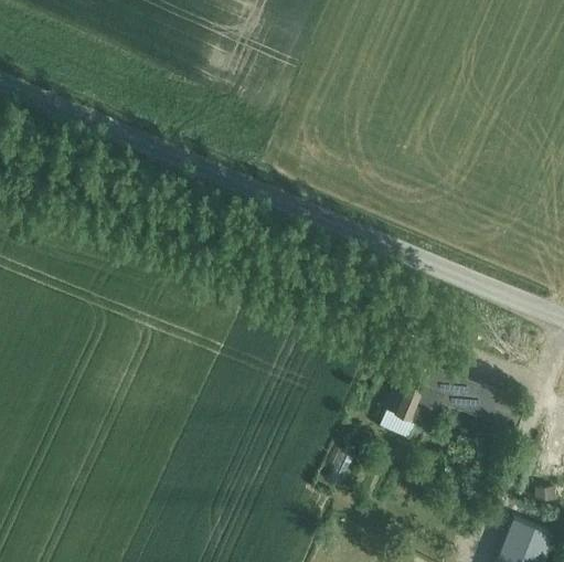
[(438,356),(414,346),(380,425),(408,437),(415,421),(432,427),(443,401),(454,374),(434,367),(438,356)]
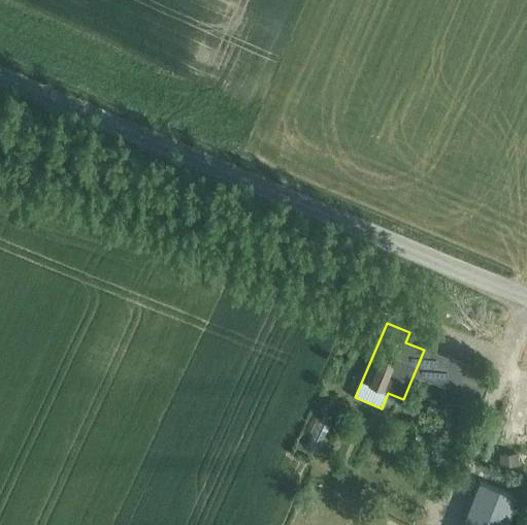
[(424,350),(414,374),(469,397),(480,371),(424,350)]
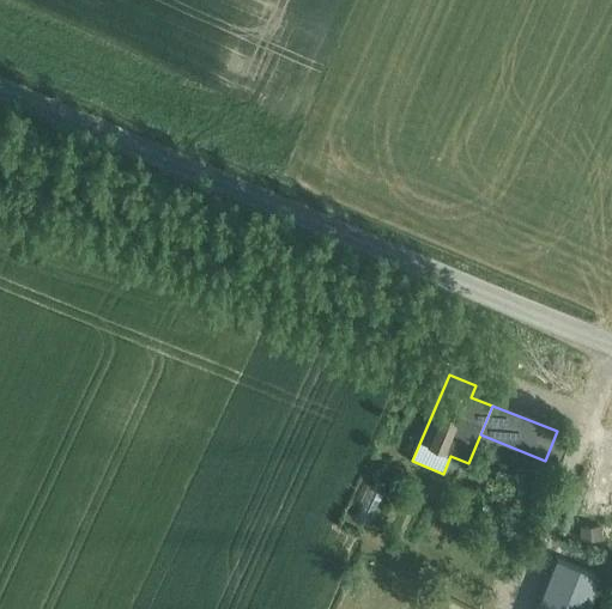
[(557,431),(545,461),(559,467),(571,437),(557,431)]
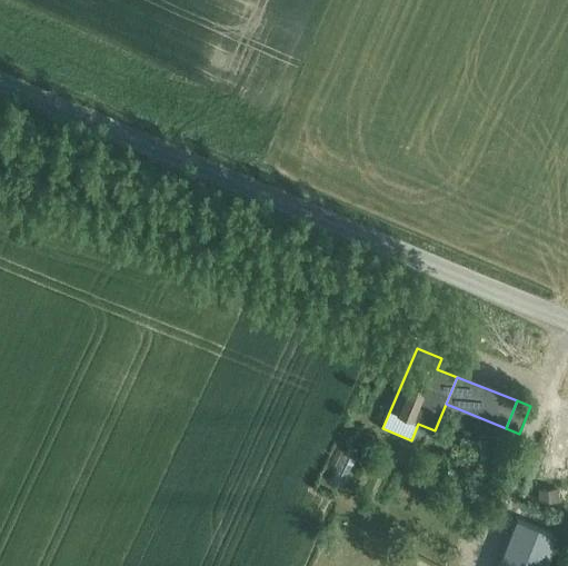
[(341,455),(328,484),(344,489),(357,462),(341,455)]
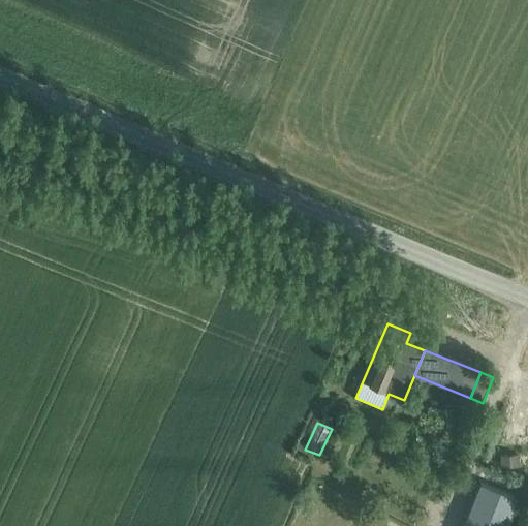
[(519,456),(500,457),(501,469),(520,468),(519,456)]
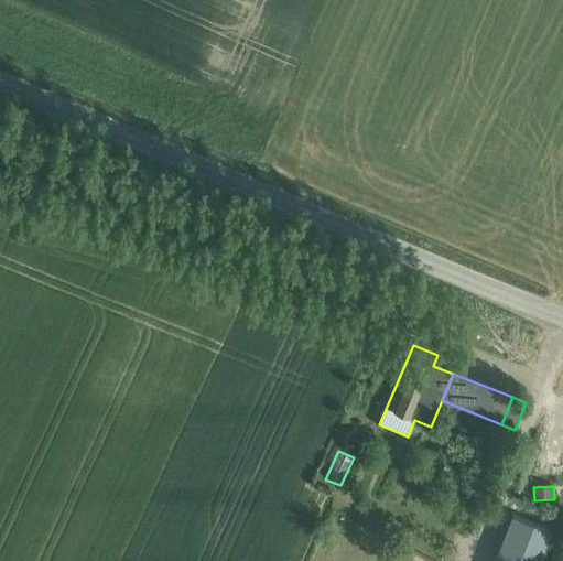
[(542,560),(554,532),(512,516),(493,560),(542,560)]
